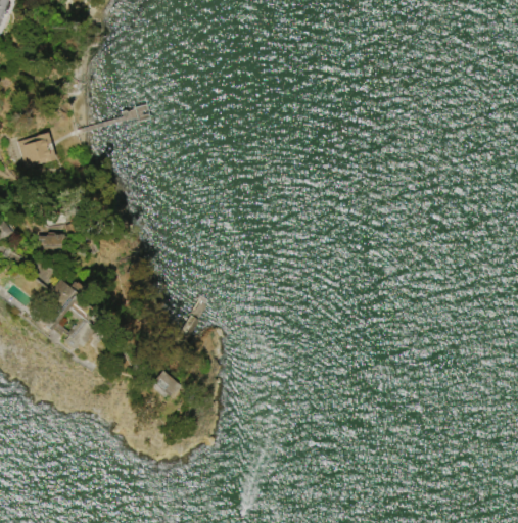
[(0,26),(0,0),(9,0),(9,2),(12,6),(11,10),(5,11),(0,26)]
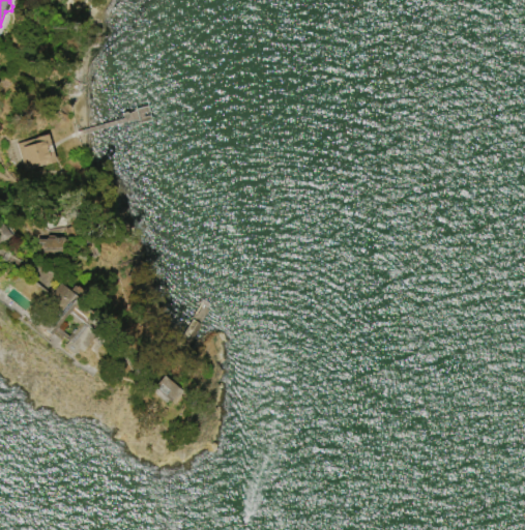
[(52,134),(59,162),(28,170),(21,143),(52,134)]
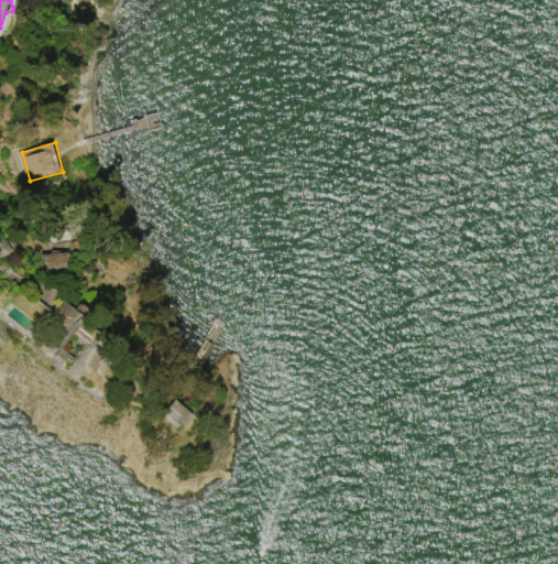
[(0,259),(12,248),(3,238),(0,240),(0,259)]
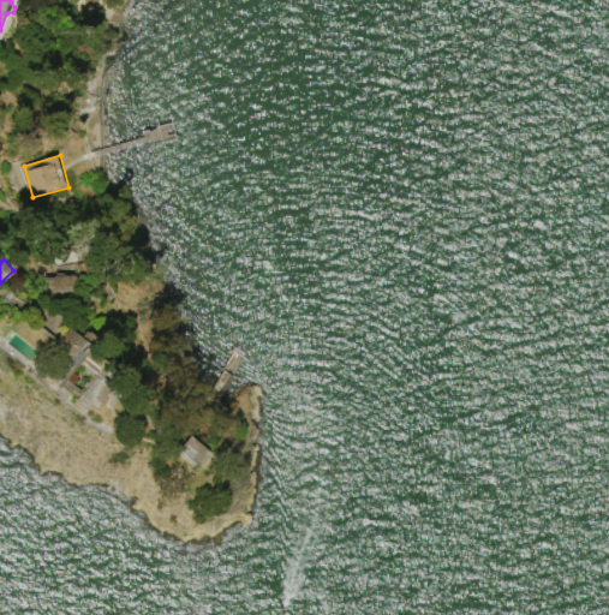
[(79,297),(45,296),(46,278),(64,278),(65,276),(76,276),(76,279),(79,279),(79,297)]
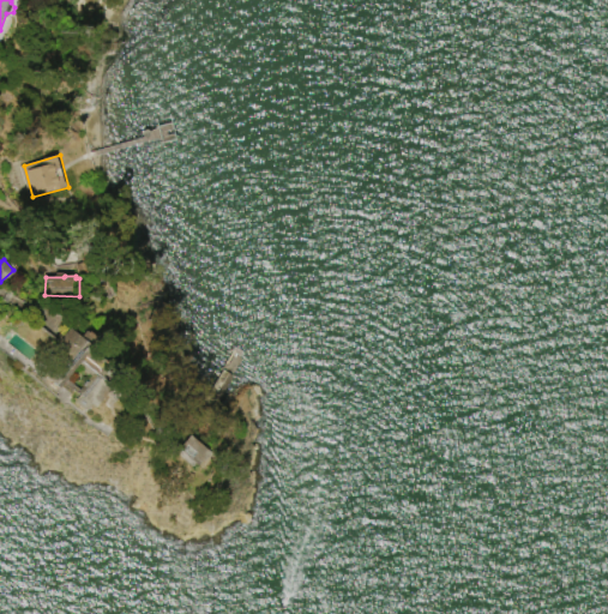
[(50,349),(58,355),(49,365),(56,372),(64,365),(68,368),(89,344),(70,327),(50,349)]
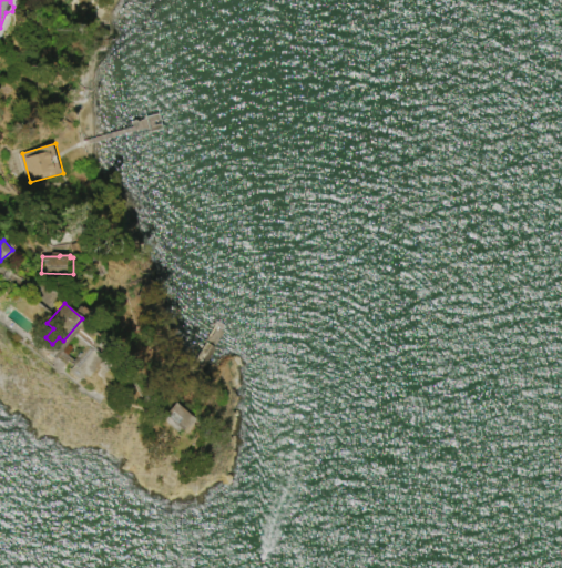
[(195,417),(176,402),(163,417),(182,434),(195,417)]
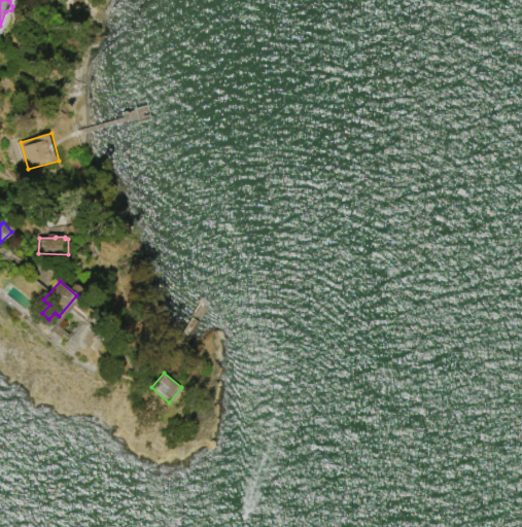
All buildings are outlined.
